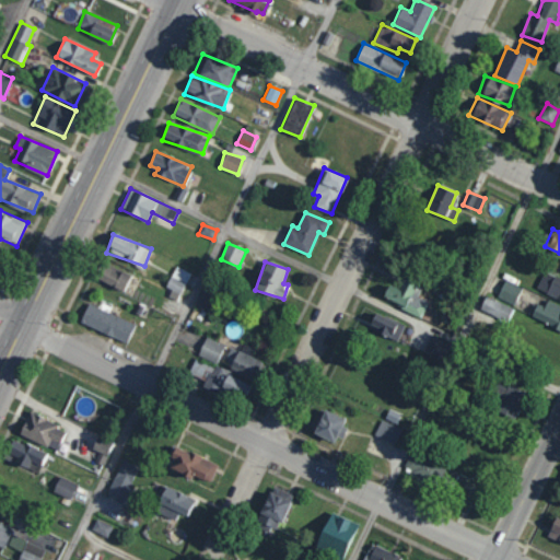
[(124,290),(130,273),(103,263),(96,279),(124,290)]
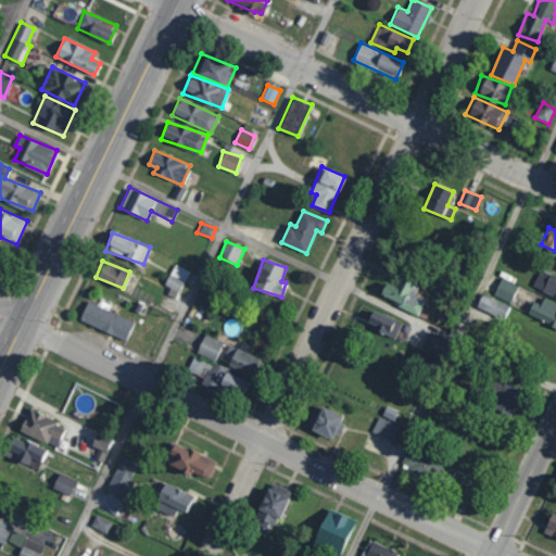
[(188,270),(173,264),(165,286),(180,291),(188,270)]
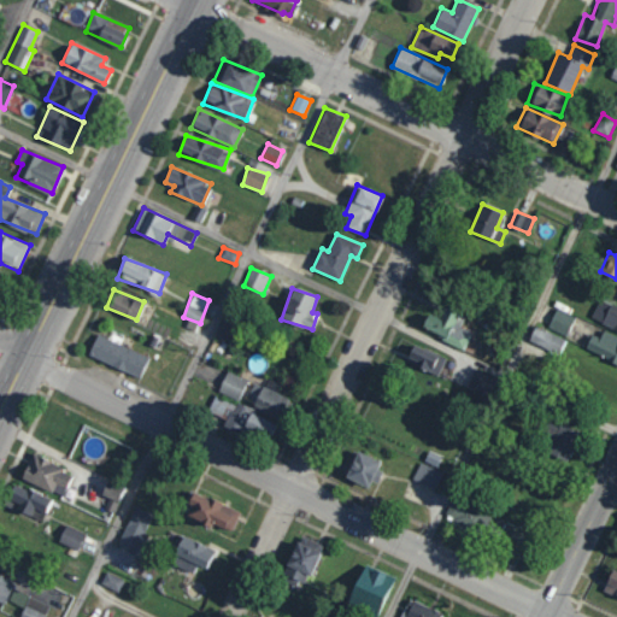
[(616,329),(616,306),(600,300),(592,319),(616,329)]
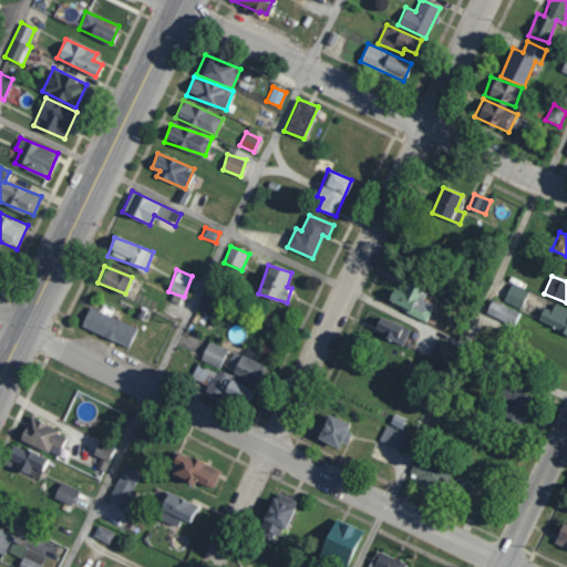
[(425,321),(434,305),(416,296),(422,286),(411,280),(404,292),(394,287),(387,301),(425,321)]
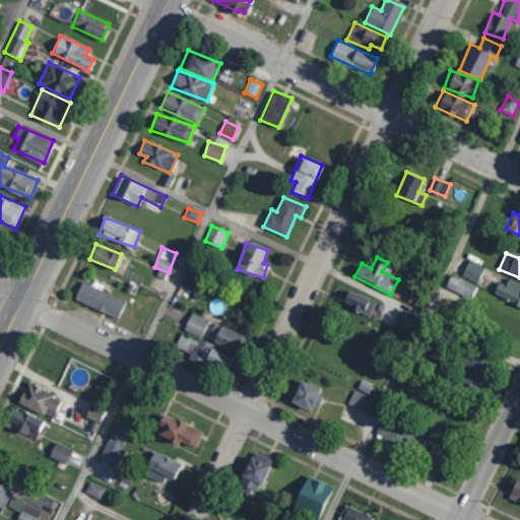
[(461,275),(476,283),(484,268),(468,260),(461,275)]
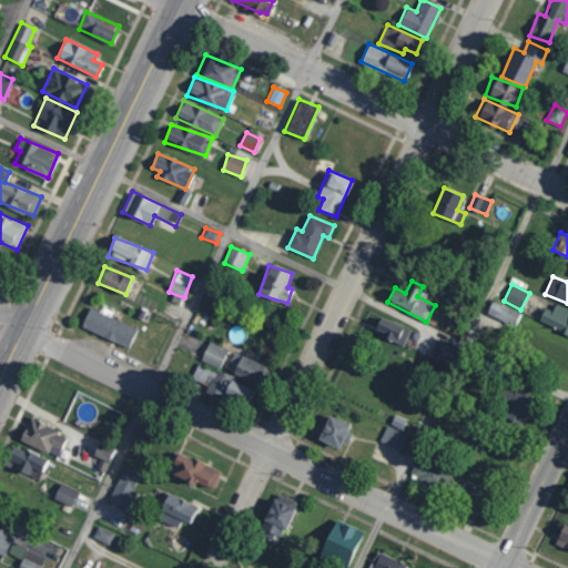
[(198,311),(213,316),(220,297),(204,292),(198,311)]
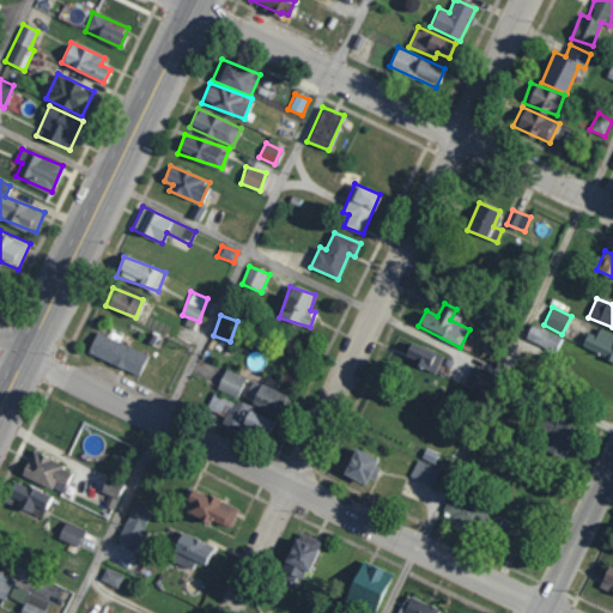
[(563,338),(530,325),(526,339),(557,352),(563,338)]
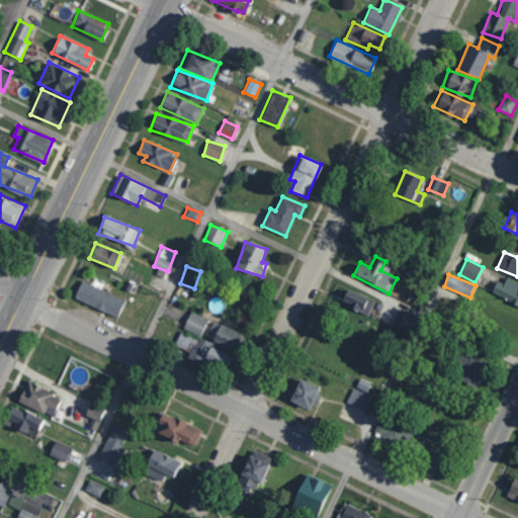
[(517,284),(505,279),(503,284),(495,280),(489,293),(517,305),(517,284)]
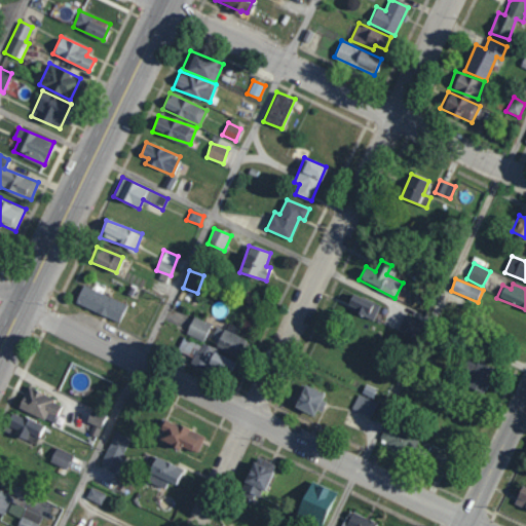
[(126,304),(82,285),(75,303),(119,322),(126,304)]
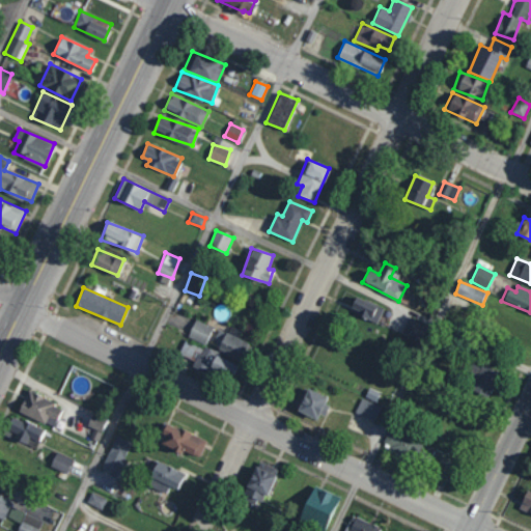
[(350,310),(376,324),(384,309),(356,296),(350,310)]
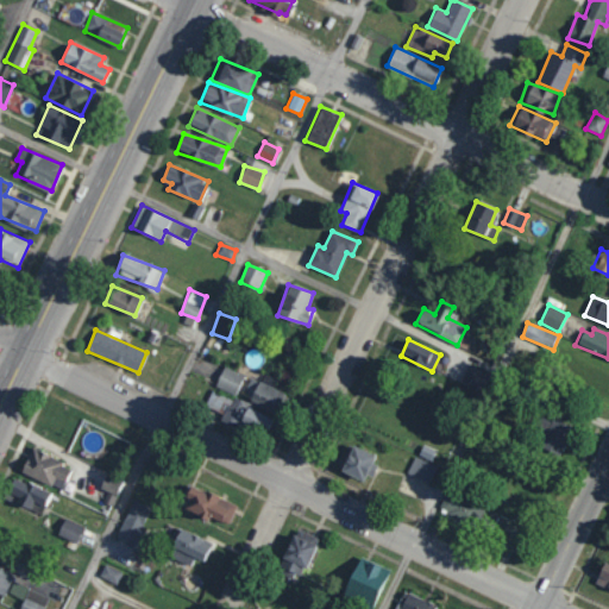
[(489,374),(469,364),(460,383),(481,391),(489,374)]
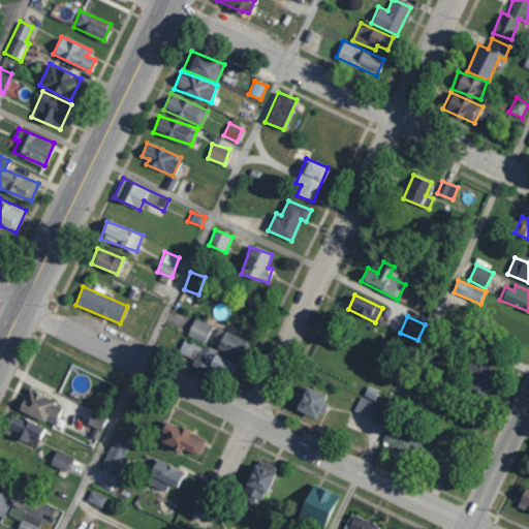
[(187,337),(206,342),(212,324),(193,319),(187,337)]
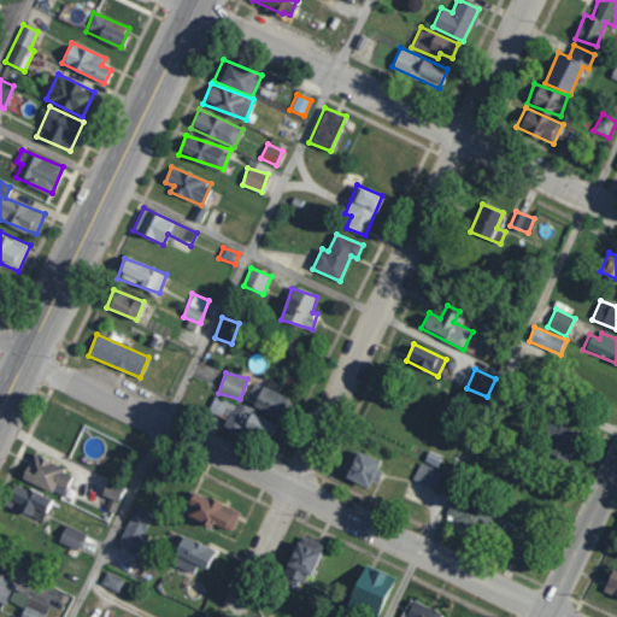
[(282,418),(289,397),(262,387),(253,410),(282,418)]
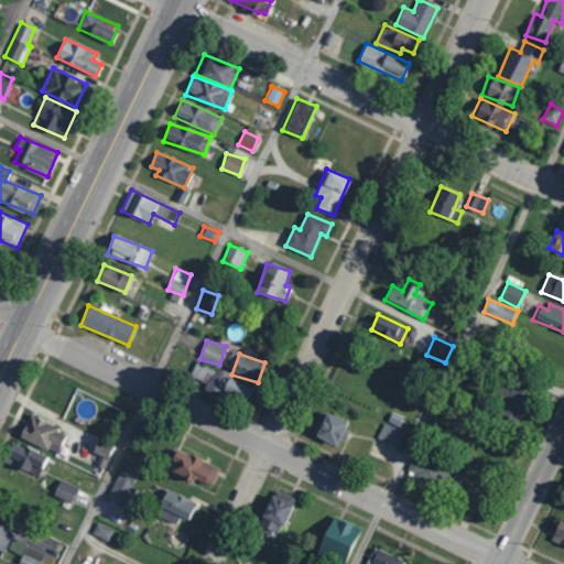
[(196,361),(190,376),(206,382),(205,386),(245,402),(252,384),(196,361)]
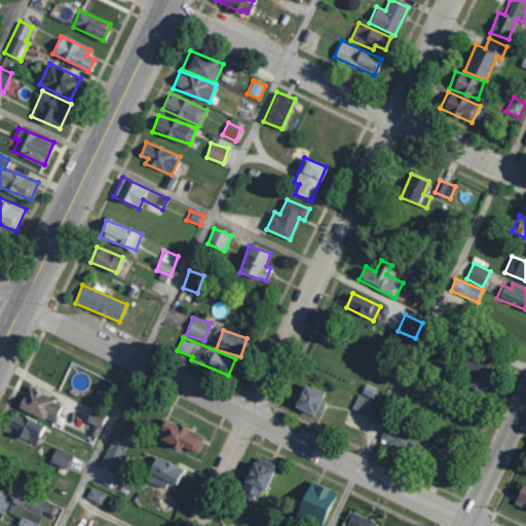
[(492,368),(471,361),(462,384),(483,391),(492,368)]
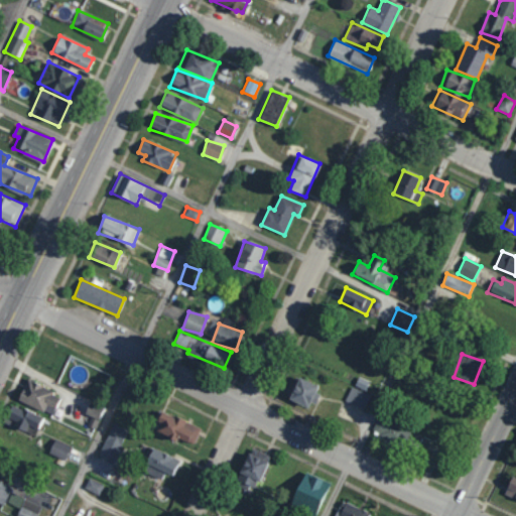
[(310,401),(313,402),(320,386),(295,376),(285,398),(307,407),(310,401)]
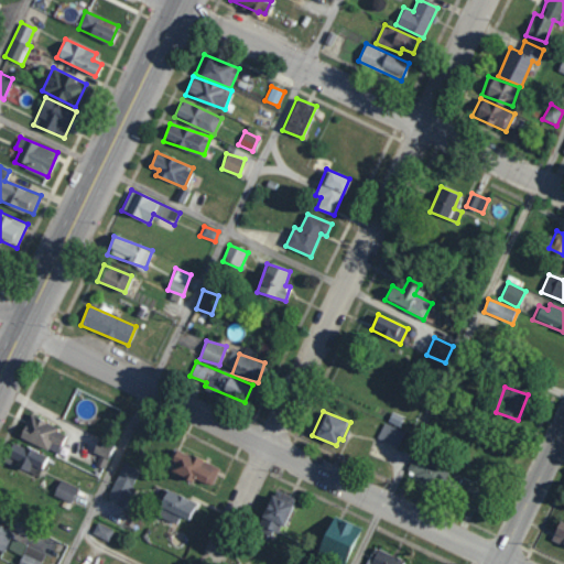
[(66,432),(29,414),(19,436),(56,454),(66,432)]
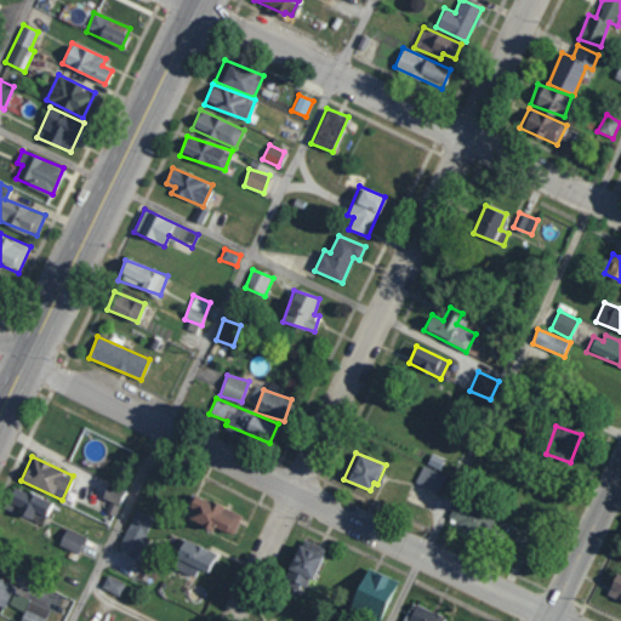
[(415,483),(438,493),(445,474),(422,466),(415,483)]
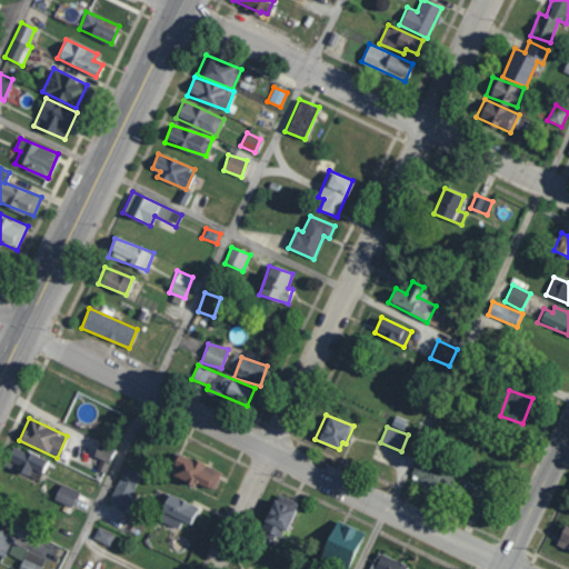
[(93,456),(101,459),(97,469),(105,472),(115,448),(99,441),(93,456)]
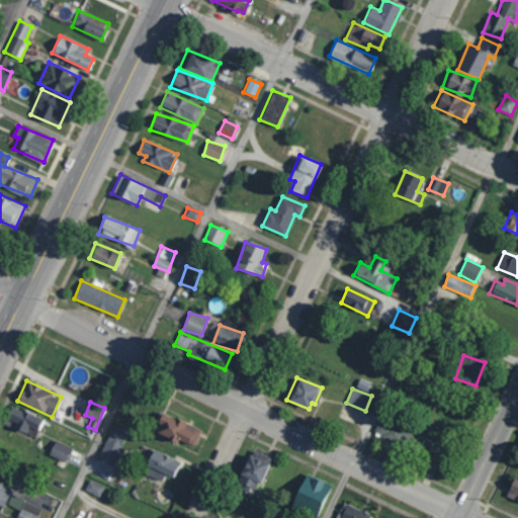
[(42,420),(12,405),(3,423),(33,438),(42,420)]
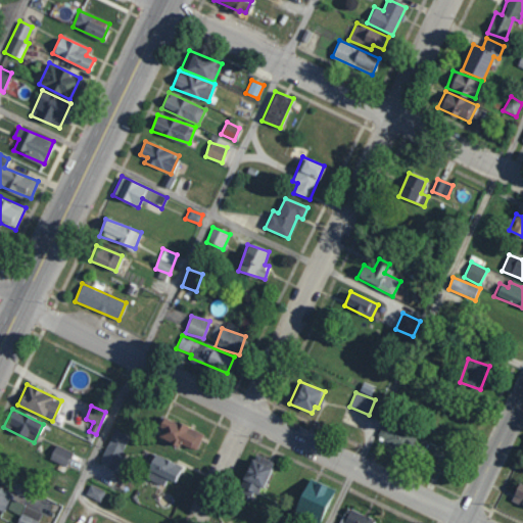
[(156,437),(179,445),(180,444),(196,450),(202,432),(163,418),(156,437)]
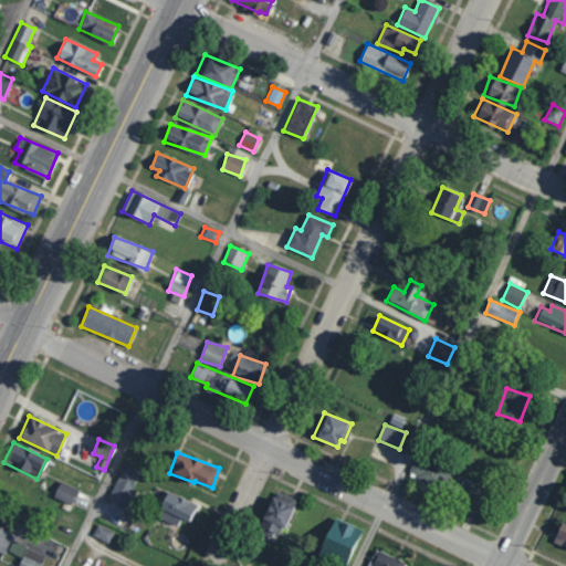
[(443,486),(450,468),(416,456),(409,475),(443,486)]
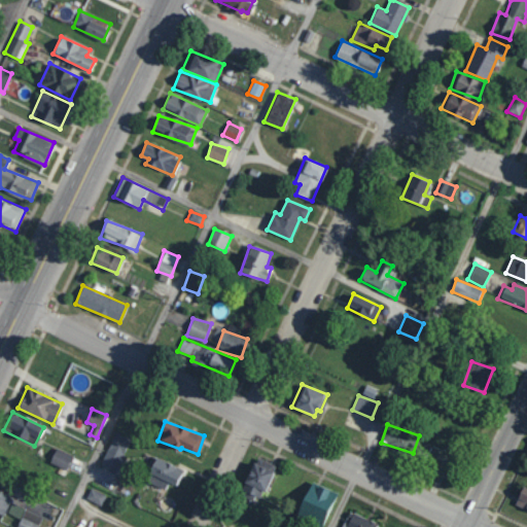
[(103,466),(118,470),(129,437),(113,432),(103,466)]
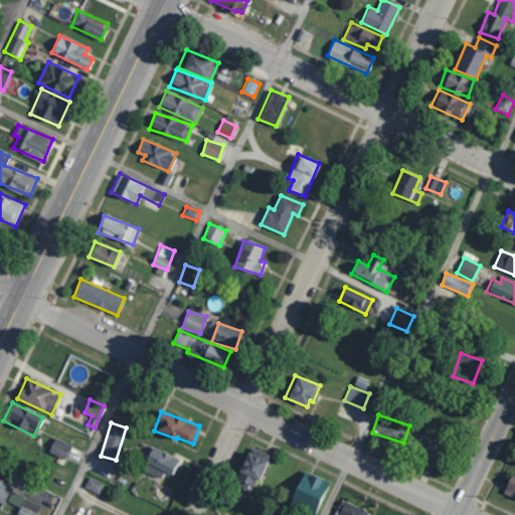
[(70,445),(53,439),(48,453),(66,459),(70,445)]
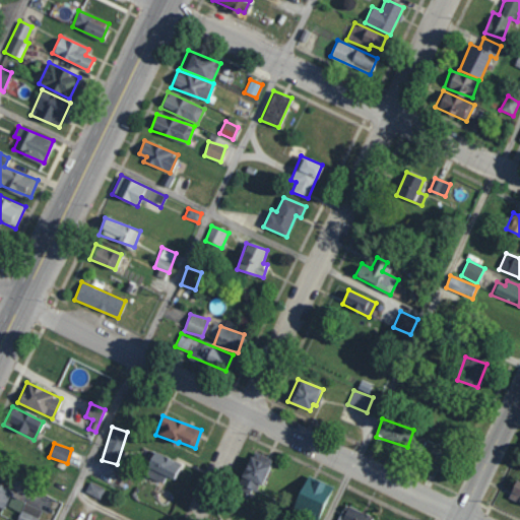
[(259,494),(270,458),(250,451),(238,488),(259,494)]
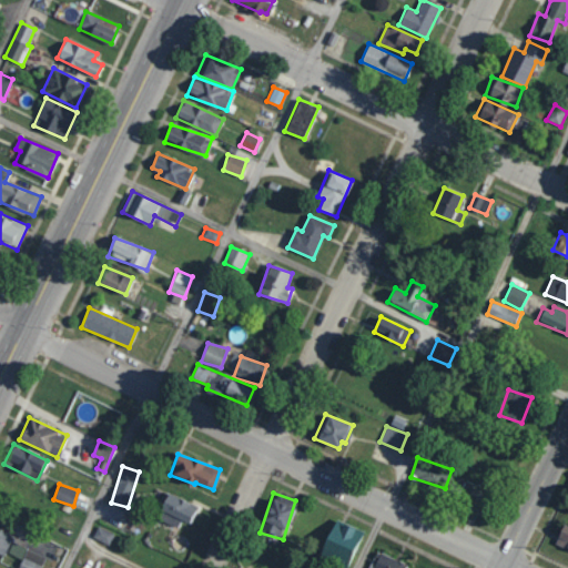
[(178,527),(181,519),(189,523),(196,507),(168,494),(156,517),(178,527)]
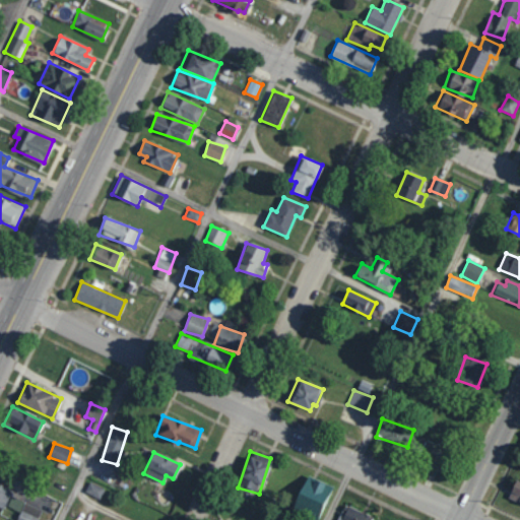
[(293,504),(317,518),(333,489),(309,475),(293,504)]
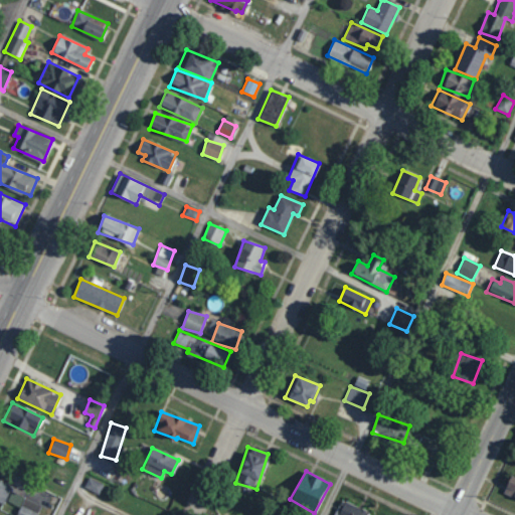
[(514,497),(514,476),(511,475),(504,494),(514,497)]
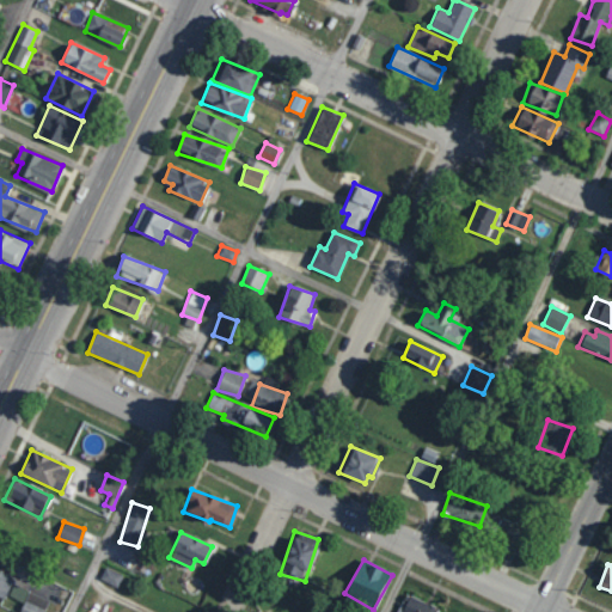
[(123,575),(104,568),(99,580),(118,587),(123,575)]
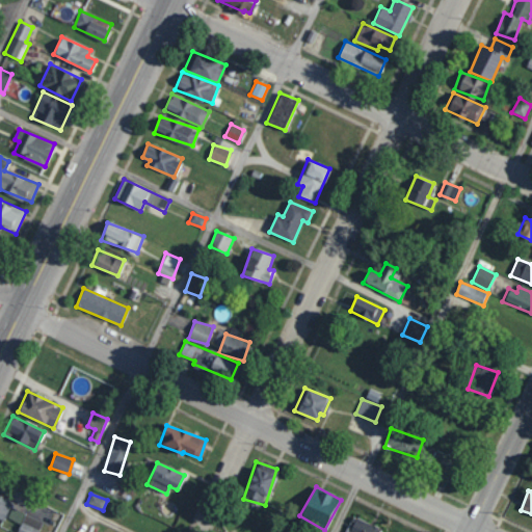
[(0,519),(4,521),(11,502),(0,497),(0,519)]
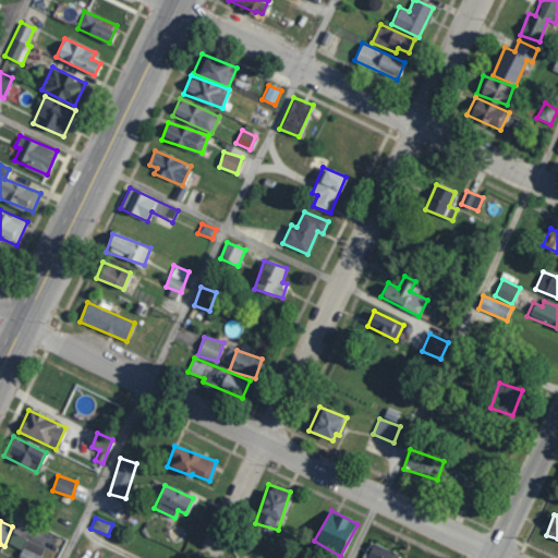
[(8,542),(22,549),(27,540),(13,532),(8,542)]
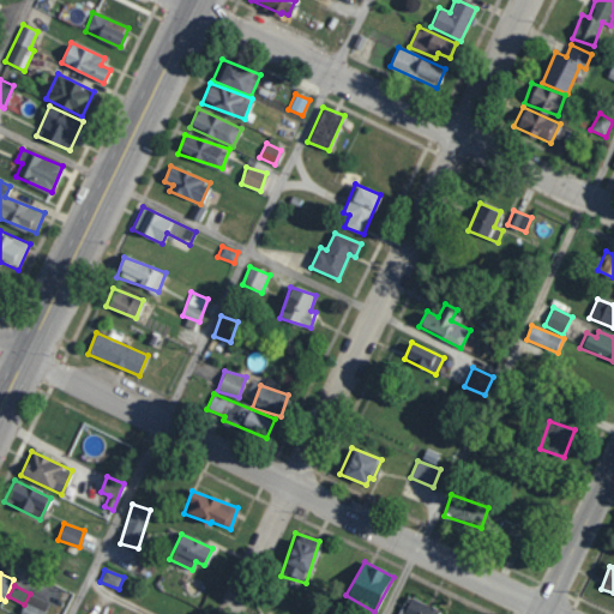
[(20,613),(43,613),(49,601),(29,594),(20,613)]
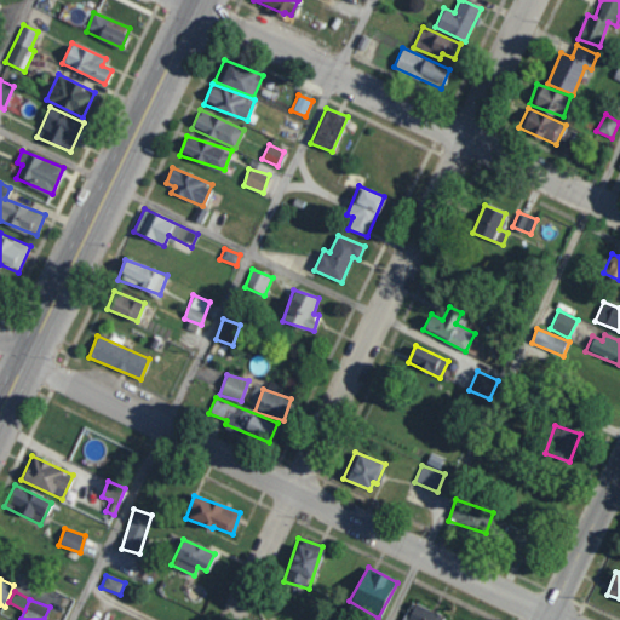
[(442,619),(443,618),(412,603),(403,619),(442,619)]
